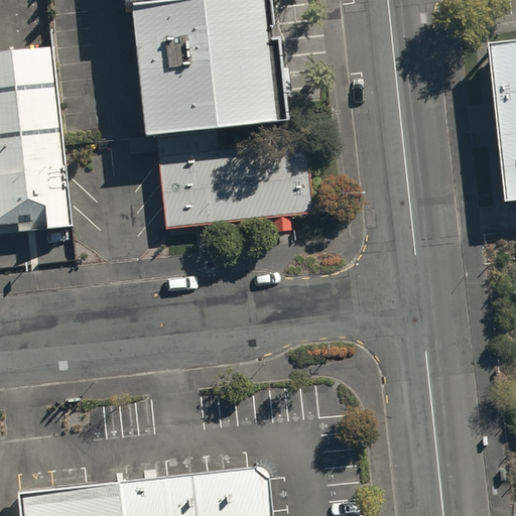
[(263,0),(135,14),(149,134),(280,120),(267,0),(263,0)]
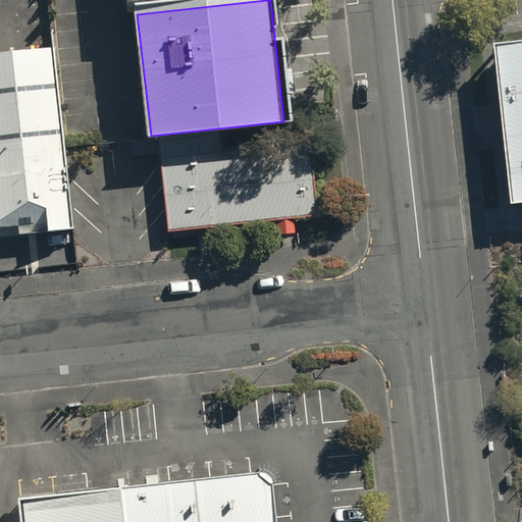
[(521,41),(492,44),(507,195),(521,193),(521,41)]
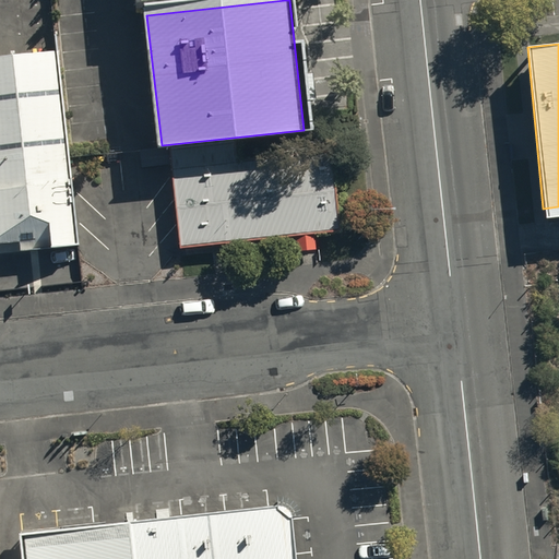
[(55,47),(0,52),(0,238),(19,236),(20,246),(76,239),(55,47)]
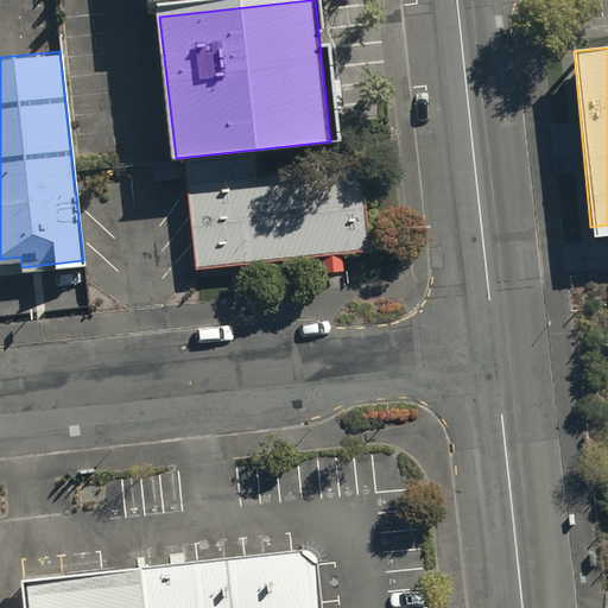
[(185,163),(197,270),(323,255),(325,276),(344,273),(342,254),(369,251),(360,168),(259,178),(257,154),(185,163)]
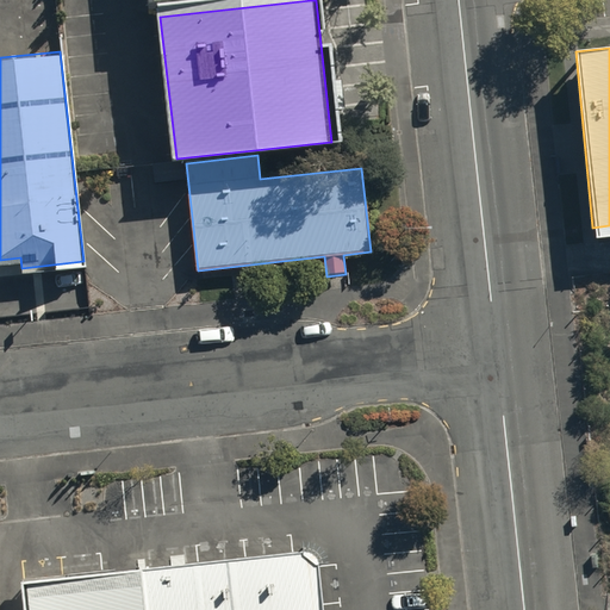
[(325,609),(319,551),(17,583),(19,609),(325,609)]
